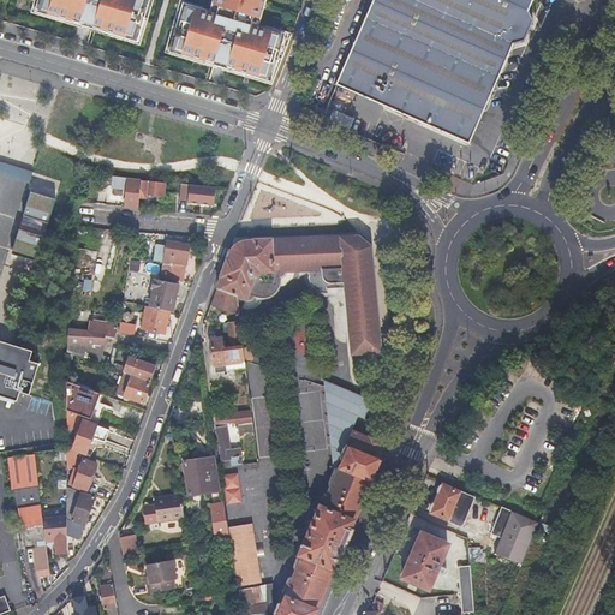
[(82,28),(85,19),(73,16),(71,21),(35,9),(37,0),(34,0),(30,12),(82,28)]
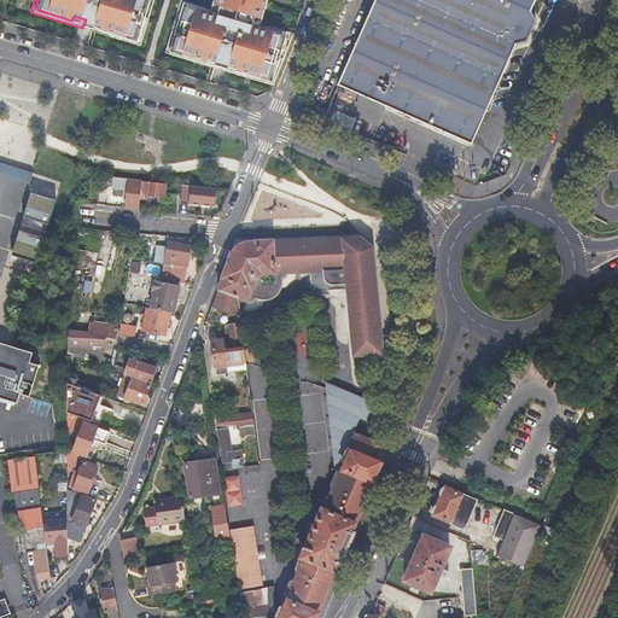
[(38,0),(35,9),(71,21),(74,16),(86,19),(91,22),(103,25),(100,29),(138,41),(149,0),(38,0)]
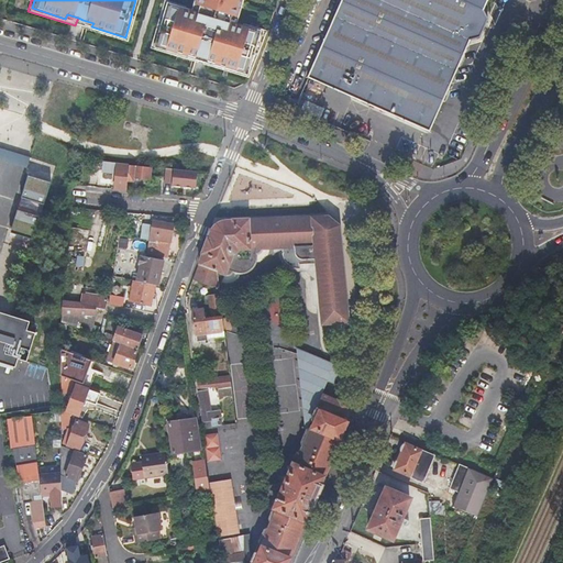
[(135,0),(125,37),(91,26),(94,23),(83,20),(80,28),(128,42),(139,0),(135,0)]
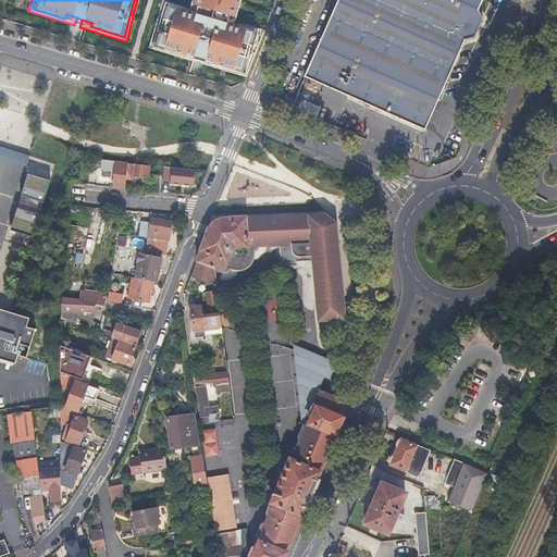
[(164,5),(153,46),(185,56),(187,52),(197,56),(202,57),(212,60),(211,64),(245,74),(256,34),(238,28),(237,31),(230,28),(225,27),(227,16),(232,17),(237,0),(194,0),(193,5),(197,7),(194,17),(189,16),(181,13),(182,11),(164,5)]
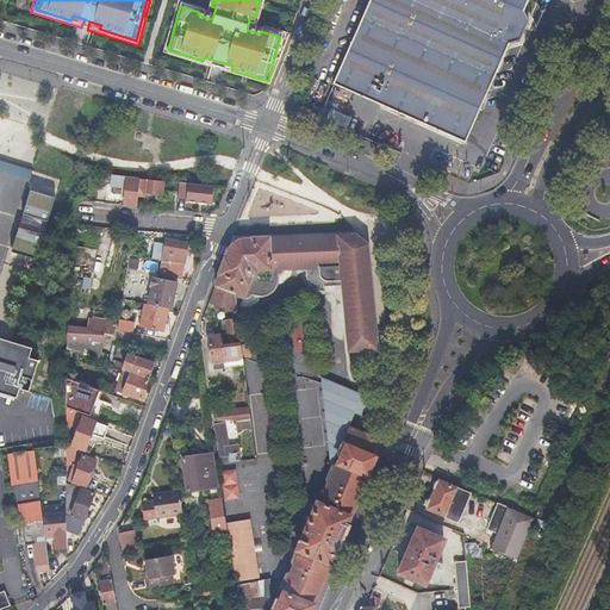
[(527,0),(371,0),(334,85),(465,142),(508,48),(517,45),(526,25),(521,14),(527,0)]
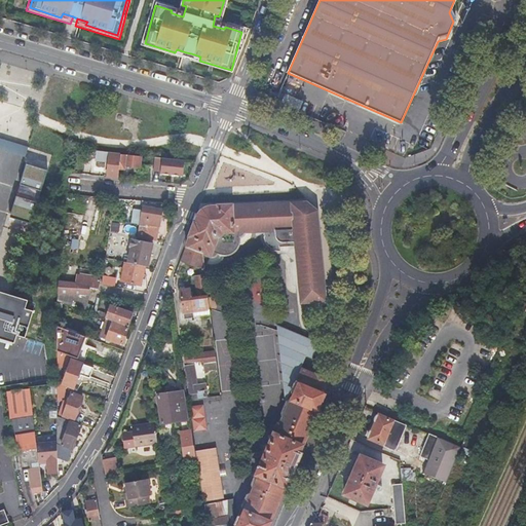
[(155,5),(172,10),(173,6),(153,1),(140,45),(184,60),(186,52),(177,49),(175,52),(145,43),(155,5)]
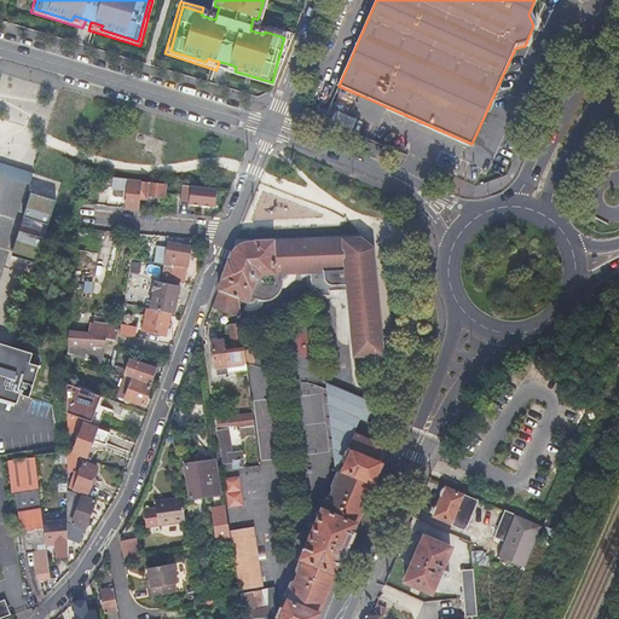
[(235,71),(236,67),(225,63),(223,71),(272,87),(291,35),(266,28),(265,32),(284,38),(272,82),(235,71)]
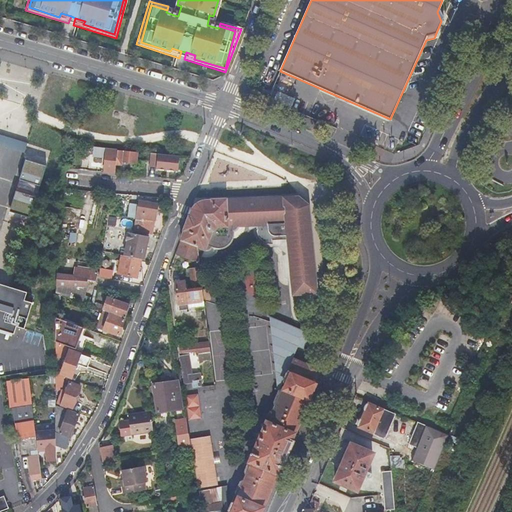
[(277,92),(274,100),(292,105),(294,98),(277,92)]
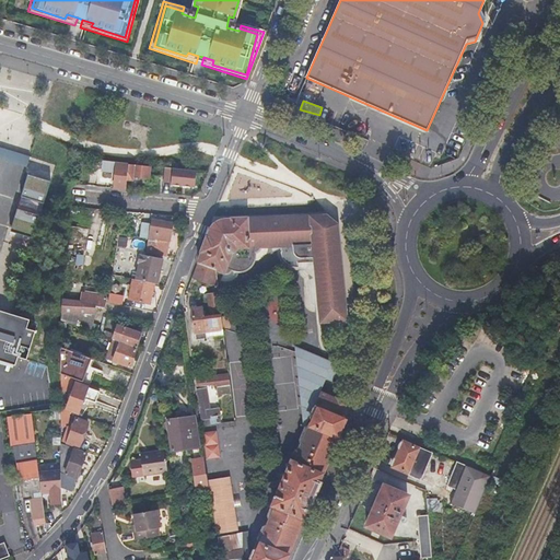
[(127,181),(128,163),(103,160),(101,170),(116,172),(114,189),(126,190),(127,181)]
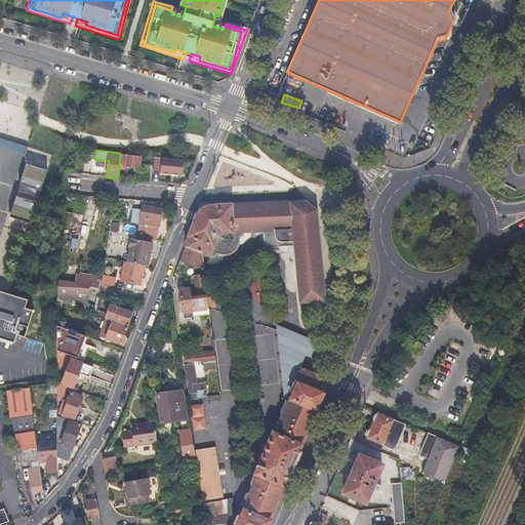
[(119,169),(122,170),(124,170),(125,167),(140,168),(142,155),(120,153),(119,169)]
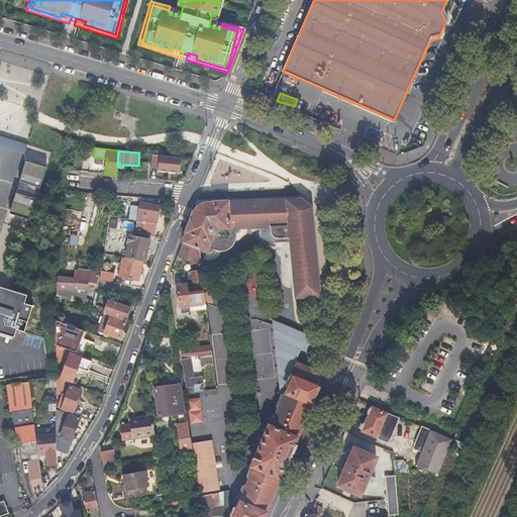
[(182,158),(150,154),(150,161),(149,168),(157,169),(157,171),(180,174),(182,158)]
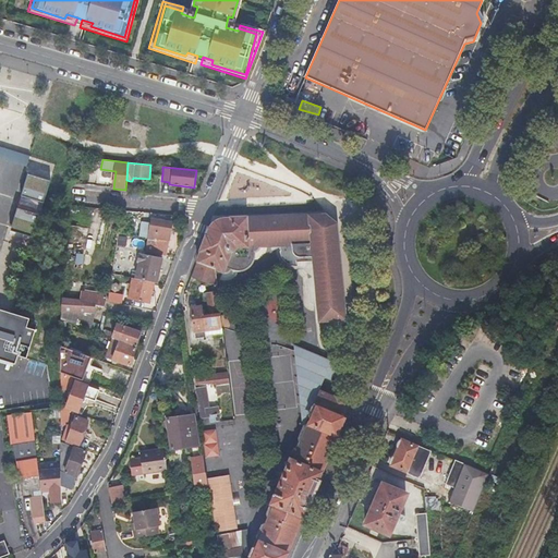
[(149,192),(158,192),(160,174),(152,173),(149,192)]
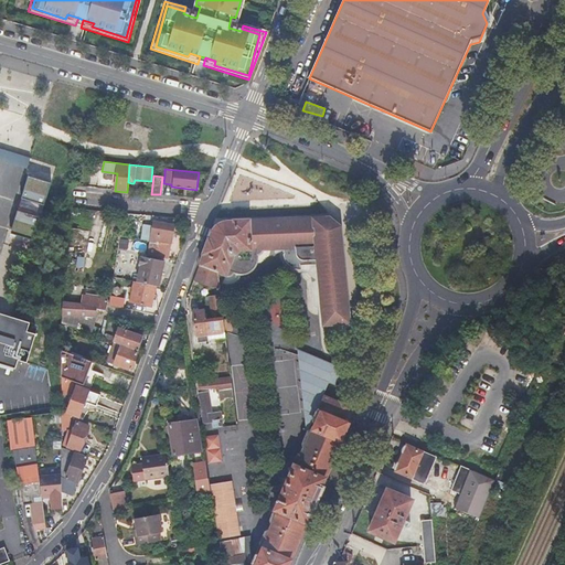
[(202,255),(199,267),(215,273),(225,276),(227,272),(233,274),(238,275),(244,274),(247,272),(251,269),(254,266),(256,257),(256,249),(281,247),(283,255),(283,257),(284,260),(285,262),(287,265),(290,266),(292,267),(292,268),(296,268),(298,268),(300,268),(300,264),(317,263),(323,324),(350,323),(340,227),(329,219),(279,221),(248,222),(248,221),(242,221),(233,222),(227,222),(222,223),(217,225),(214,228),(213,230),(209,240),(208,240),(202,254),(202,255)]
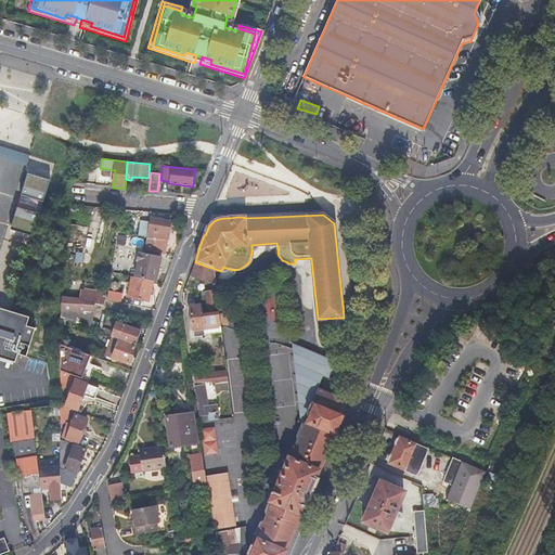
[(164,221),(164,219),(164,217),(158,216),(157,220),(150,219),(146,239),(155,241),(155,237),(167,239),(169,222),(164,221)]
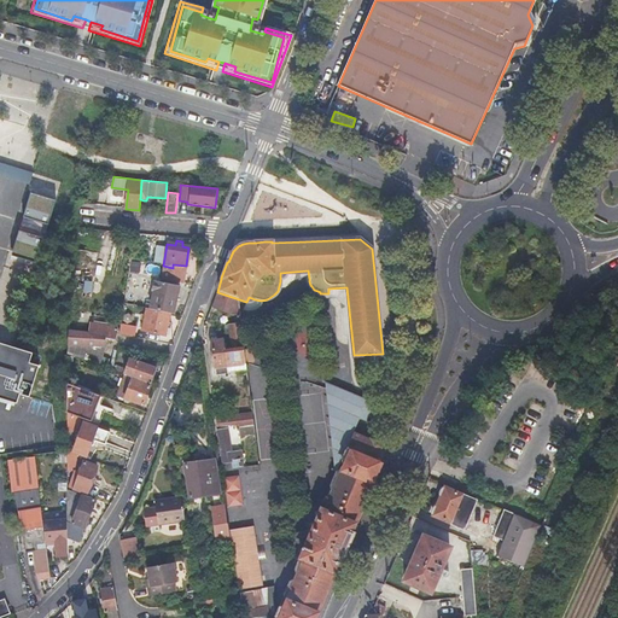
[(161,274),(161,264),(130,263),(130,273),(161,274)]
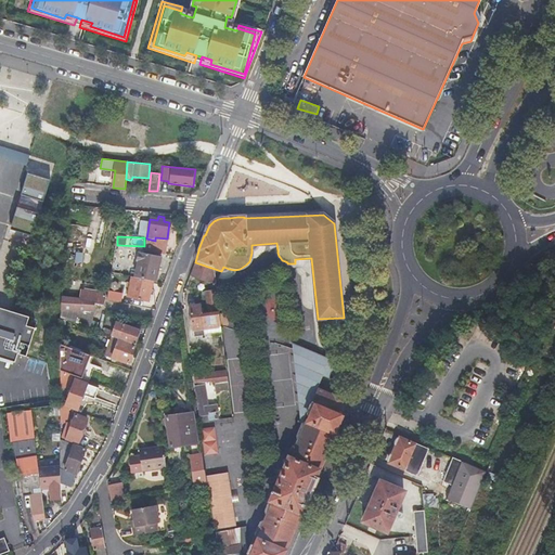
[(146,245),(145,248),(145,253),(153,254),(154,246),(146,245)]
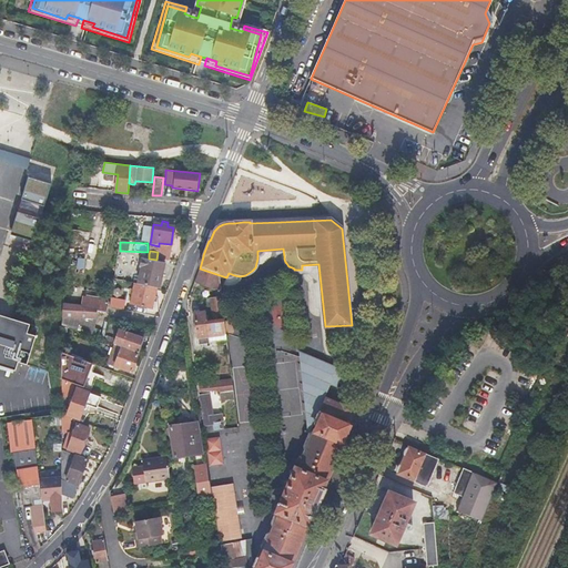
[(118,252),(117,259),(117,265),(125,266),(128,254),(118,252)]
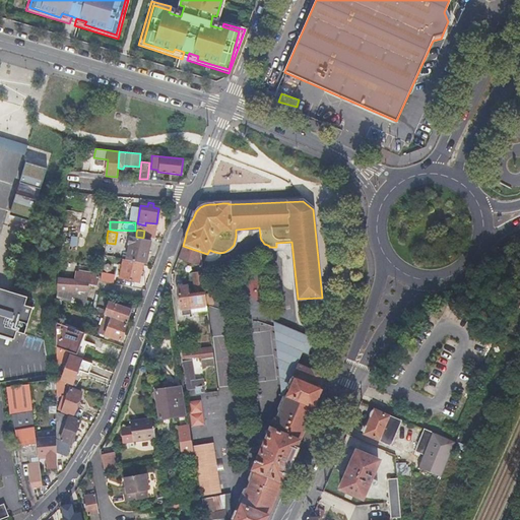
[(156,233),(144,231),(143,238),(155,240),(156,233)]
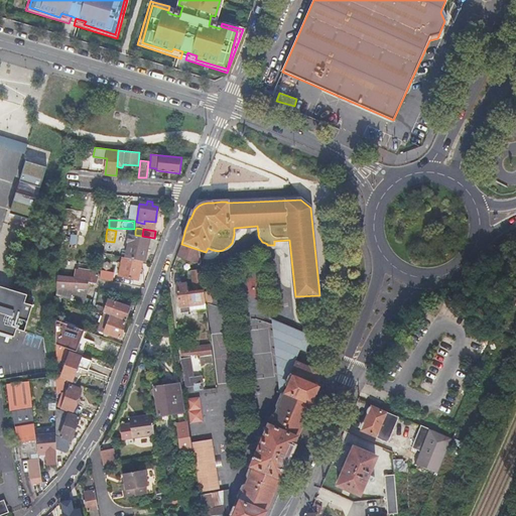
[(125,258),(141,261),(145,262),(149,240),(129,237),(127,244),(133,245),(132,251),(126,250),(125,258)]
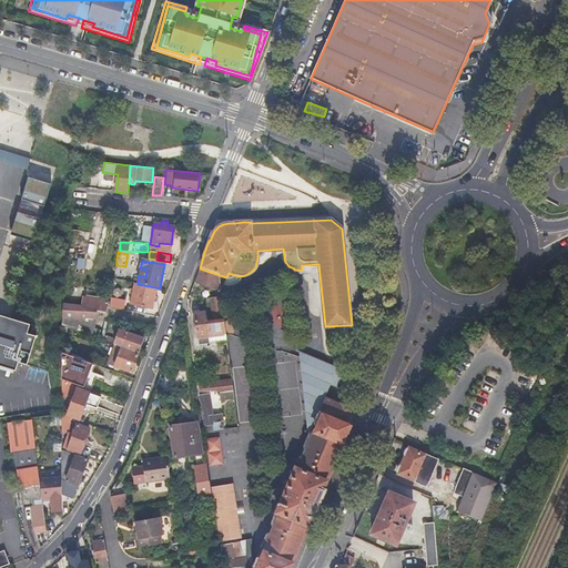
[(216,274),(200,269),(194,283),(213,291),(219,290),(216,274)]
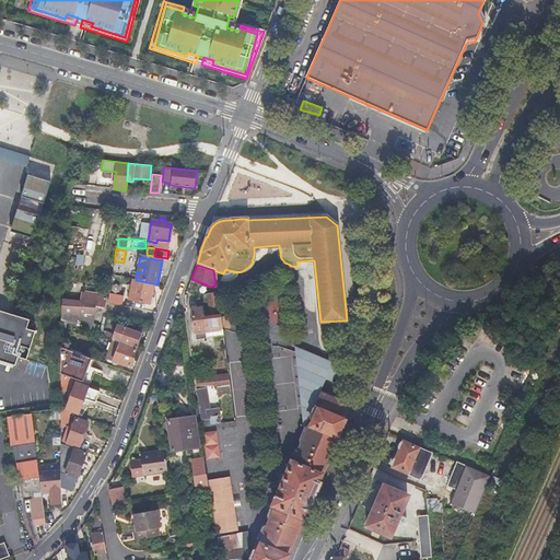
[(120,278),(116,277),(113,277),(108,303),(120,306),(123,295),(117,294),(120,278)]
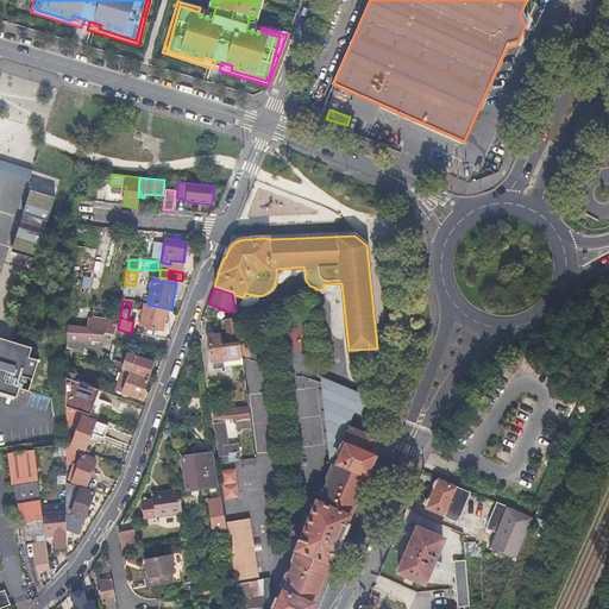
[(162,331),(167,308),(148,305),(144,305),(142,311),(139,311),(139,315),(142,315),(139,326),(162,331)]
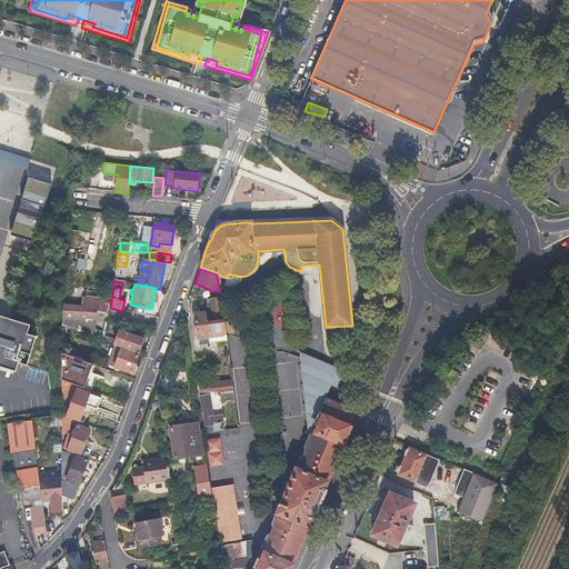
[(107,302),(83,299),(82,307),(63,303),(62,316),(69,316),(96,320),(97,312),(106,313),(107,302)]
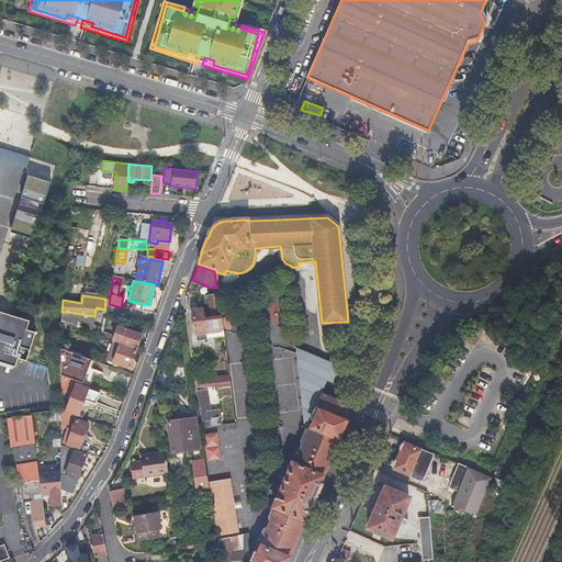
[(203,318),(202,310),(191,311),(195,343),(203,341),(203,345),(206,344),(205,335),(209,334),(208,324),(212,323),(214,339),(224,338),(223,329),(220,307),(216,307),(214,295),(206,296),(206,298),(203,298),(204,304),(208,304),(210,318),(203,318)]
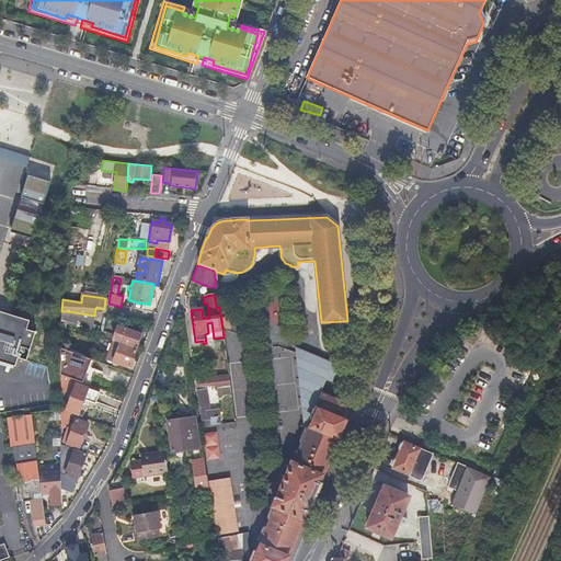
[(0,311),(0,357),(15,363),(18,358),(26,361),(35,332),(26,330),(29,321),(0,311)]
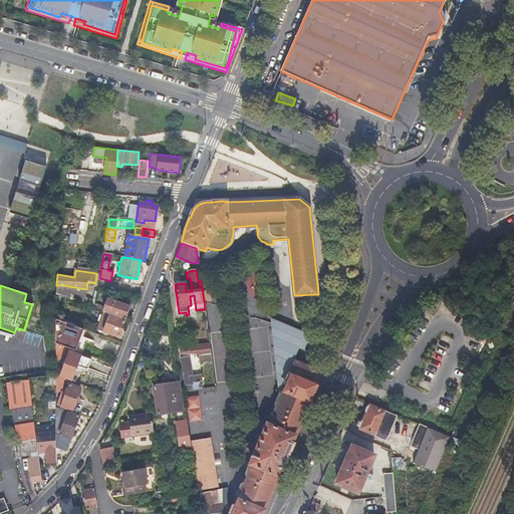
[(61,295),(84,304),(86,289),(62,285),(61,295)]
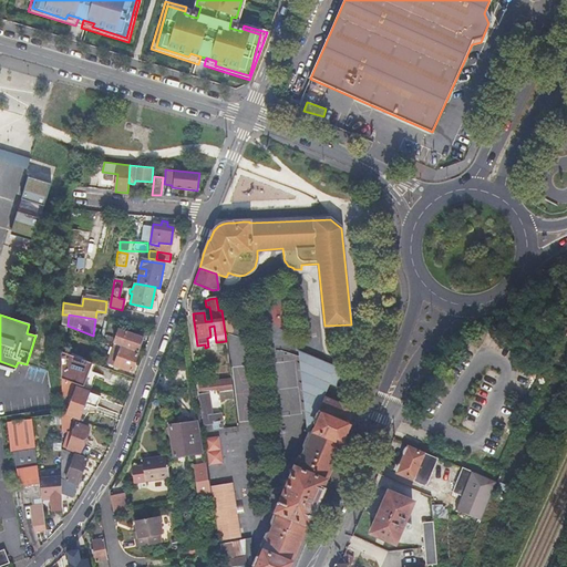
[(114,343),(138,352),(143,338),(120,329),(114,343)]
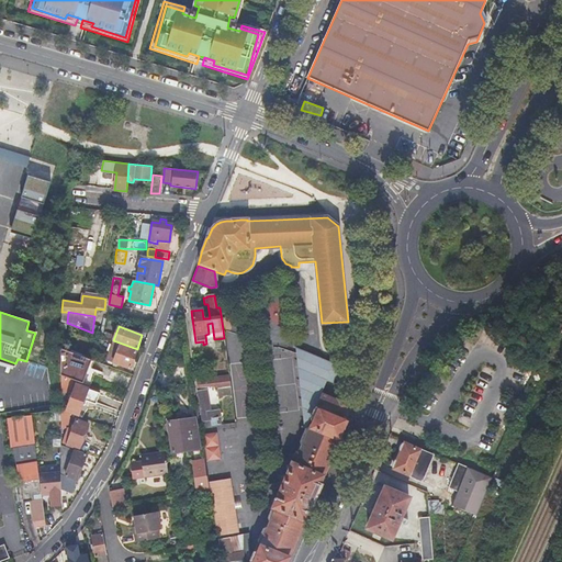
[(112,349),(110,355),(109,360),(130,368),(137,349),(113,340),(101,336),(99,345),(112,349)]
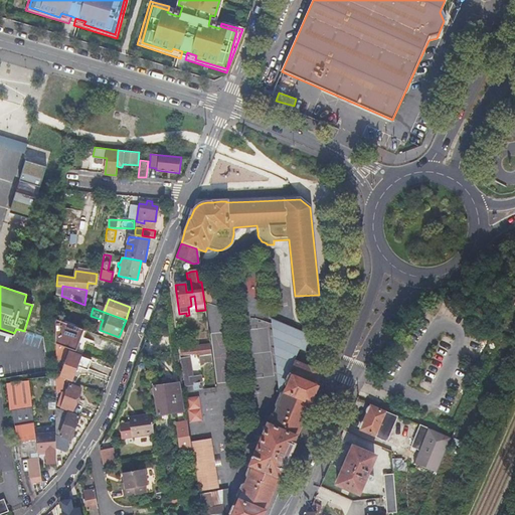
[(79,327),(70,324),(54,318),(53,343),(62,346),(67,348),(70,349),(70,350),(79,327)]
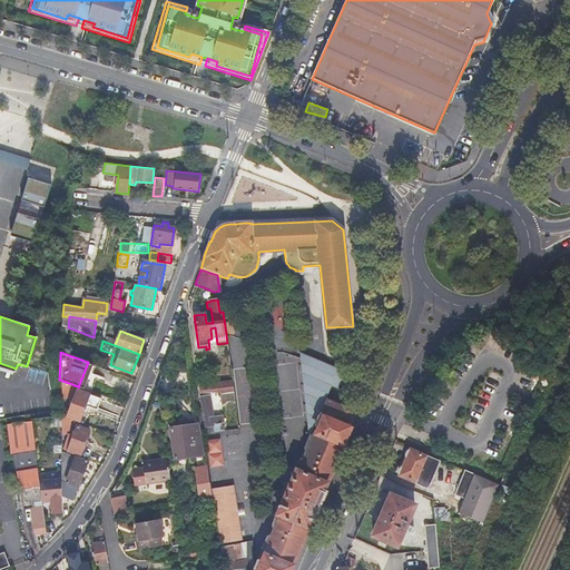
[(300,363),(304,395),(342,391),(337,359),(300,363)]
